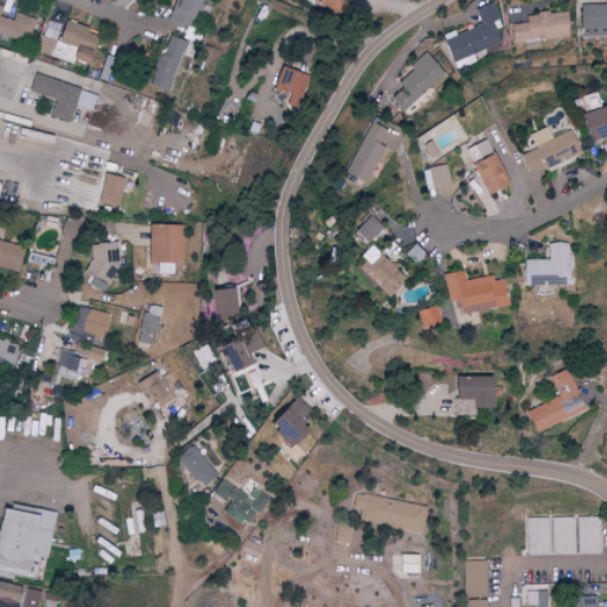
[(349,0),(307,0),(307,1),(345,13),(349,0)]
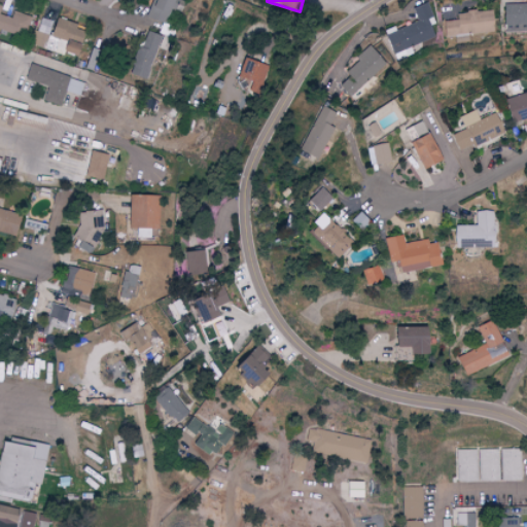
[(435,38),(429,20),(433,19),(427,2),(411,8),(416,24),(395,31),(394,27),(384,31),(394,61),(414,54),(412,46),(435,38)]
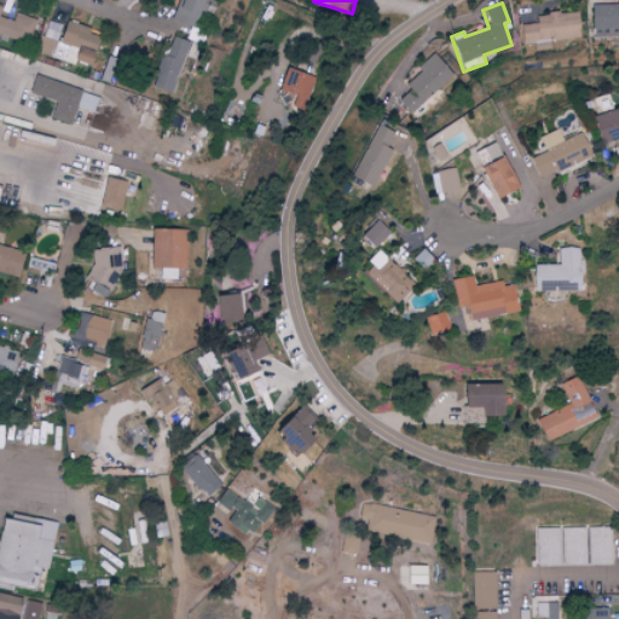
[(618,4),(590,6),(591,39),(618,36),(618,4)]
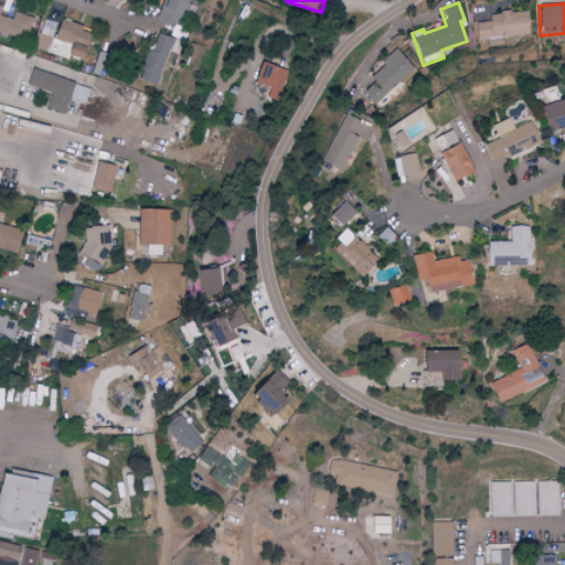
[(33,19),(14,12),(12,20),(0,16),(0,10),(1,7),(0,6),(0,31),(27,40),(33,19)]
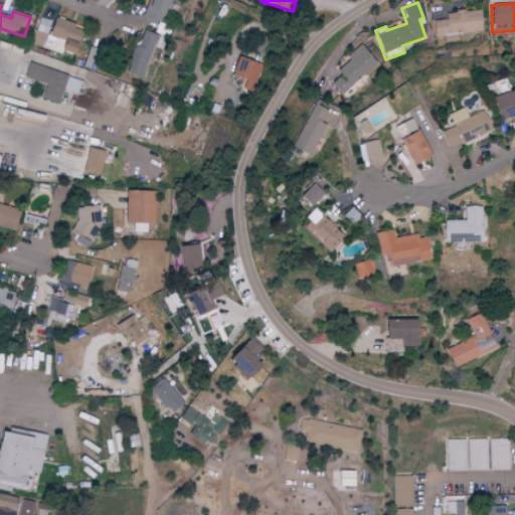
[(483,31),(480,9),(446,13),(446,19),(433,21),(435,37),(483,31)]
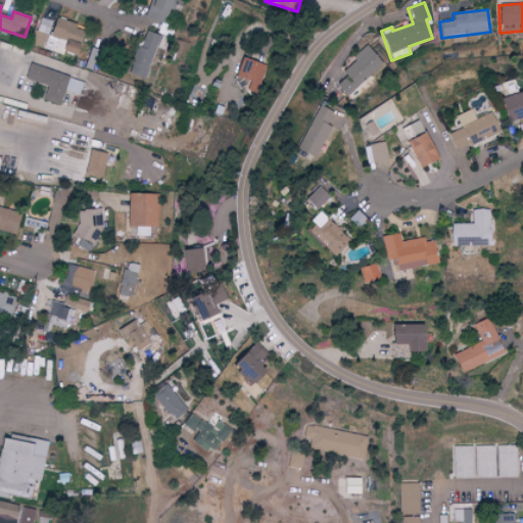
[(76,57),(83,31),(75,30),(76,25),(53,19),(49,35),(34,32),(31,45),(76,57)]
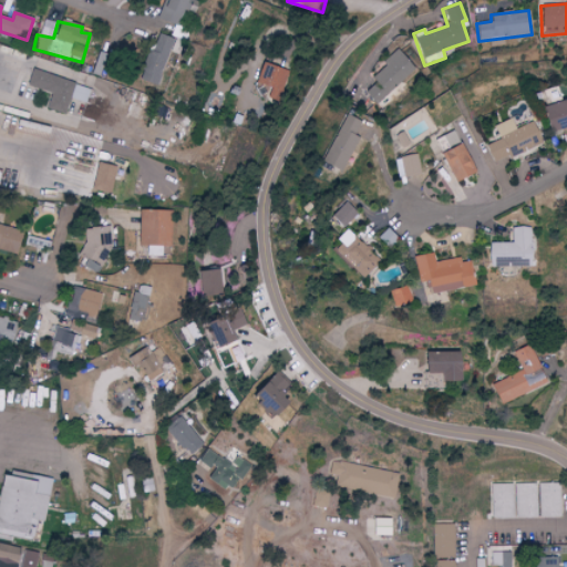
[(360,91),(377,106),(413,68),(397,52),(360,91)]
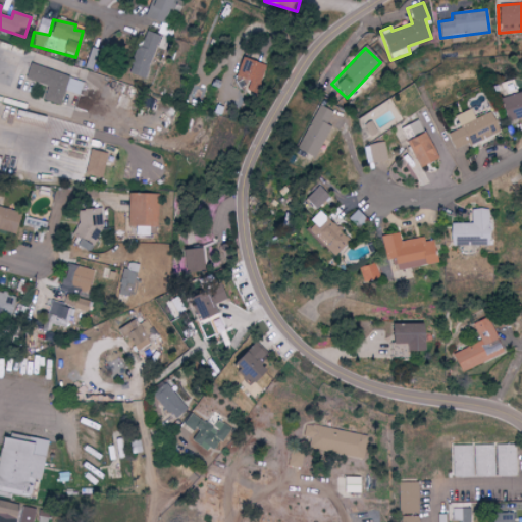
[(247,91),(259,94),(267,65),(240,58),(235,77),(249,82),(247,91)]
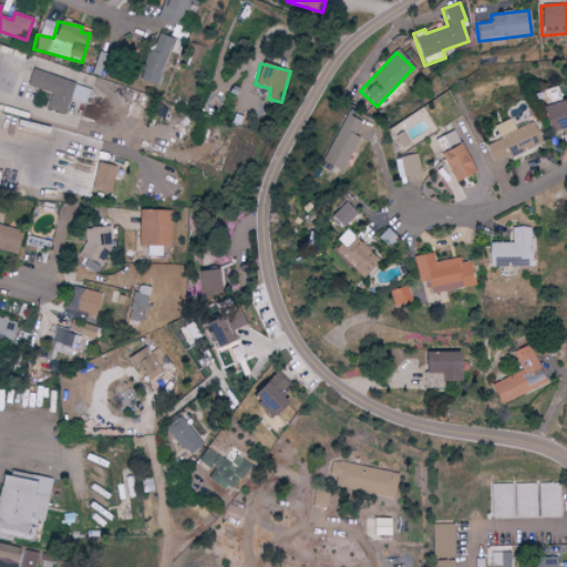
[(28,85),(51,93),(47,109),(64,114),(70,98),(86,103),(91,89),(32,71),(28,85)]
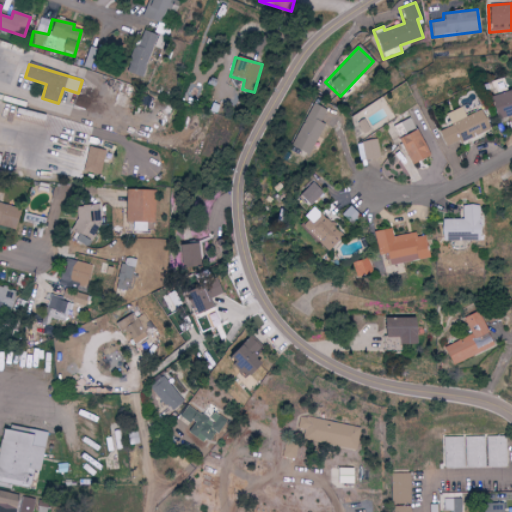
[(486,96),(501,92),(497,79),(482,84),(486,96)]
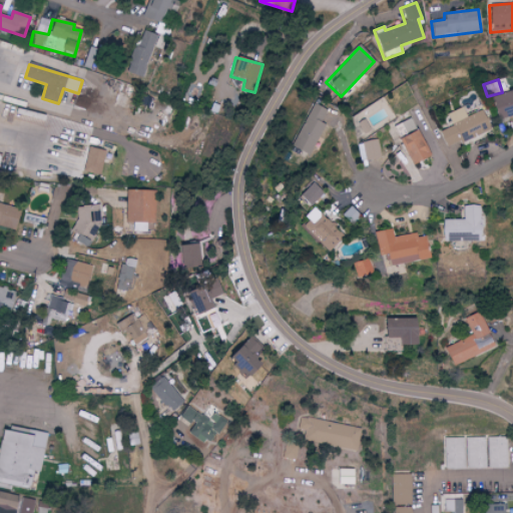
[(512,87),(482,100),(490,121),(512,112),(512,87)]
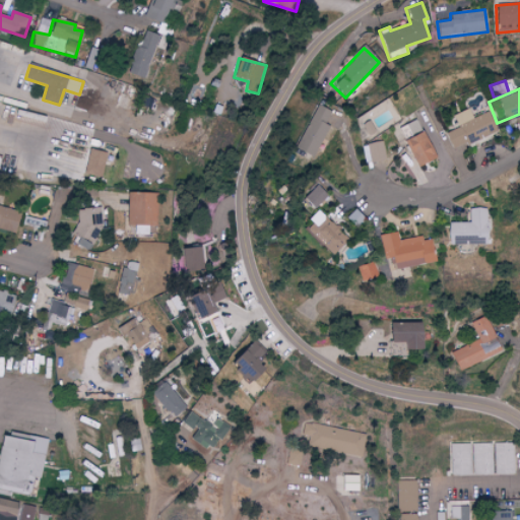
[(330,113),(315,105),(294,149),(313,158),(328,126),(324,124),(330,113)]
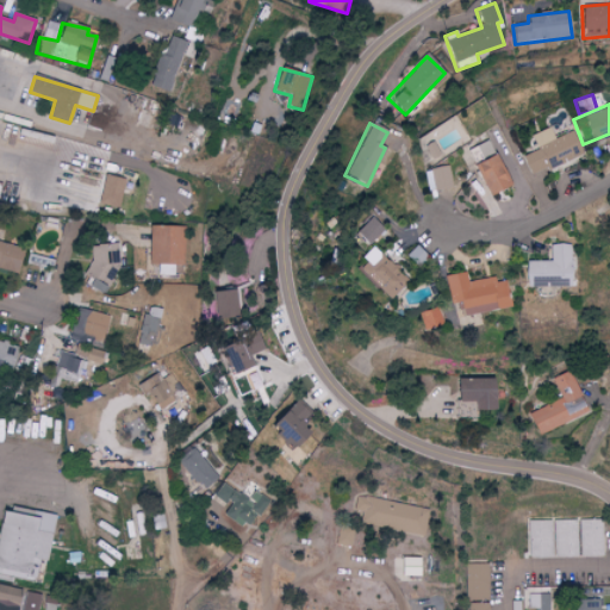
[(574,156),(564,132),(546,141),(541,130),(522,137),(528,153),(516,157),(524,176),(574,156)]
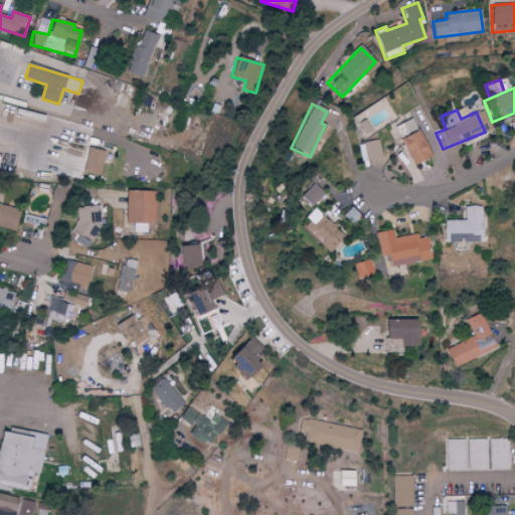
[(425,158),(406,119),(396,124),(402,137),(393,141),(406,167),(425,158)]
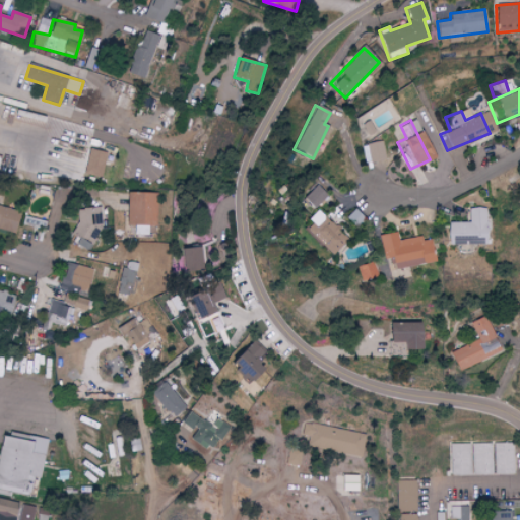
[(381,160),(376,141),(360,145),(365,165),(381,160)]
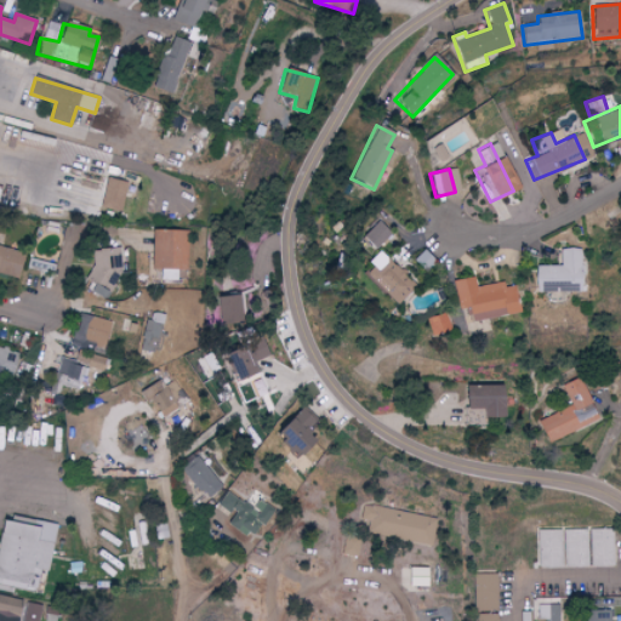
[(125,182),(104,180),(101,209),(121,211),(125,182)]
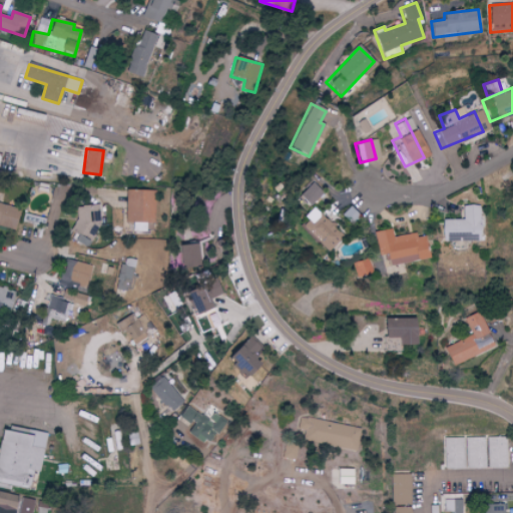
[(307,207),(319,194),(308,184),(296,197),(307,207)]
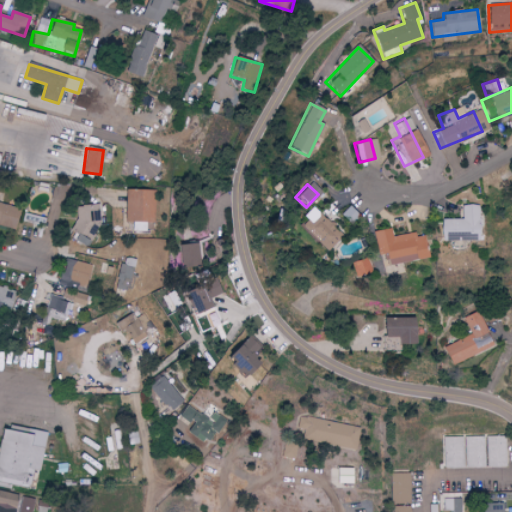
[(156,191),(123,190),(122,222),(132,222),(132,231),(144,231),(145,223),(155,224),(156,191)]
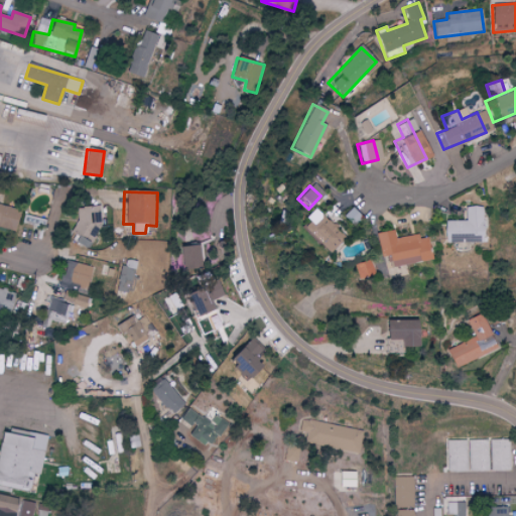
[(18,212),(0,207),(0,227),(13,231),(18,212)]
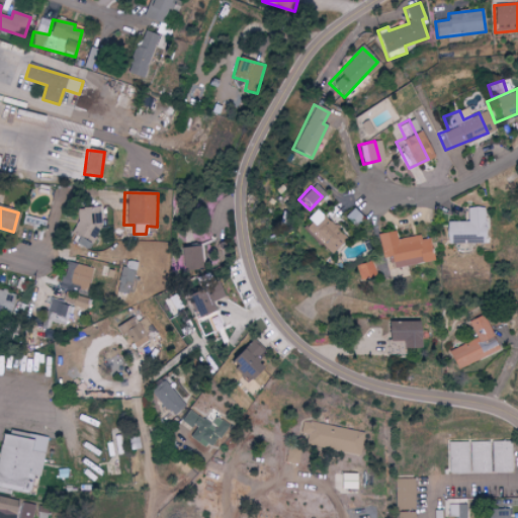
[(78,208),(76,247),(99,247),(100,209),(78,208)]
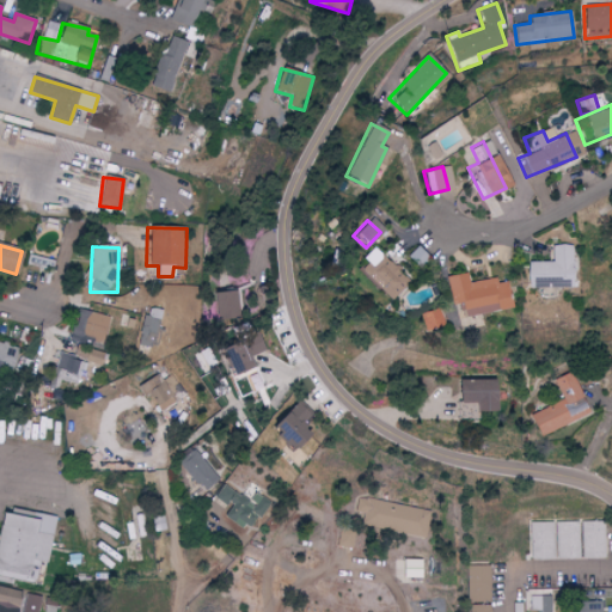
[(565,248),(546,246),(545,264),(520,263),(520,289),(564,291),(565,248)]
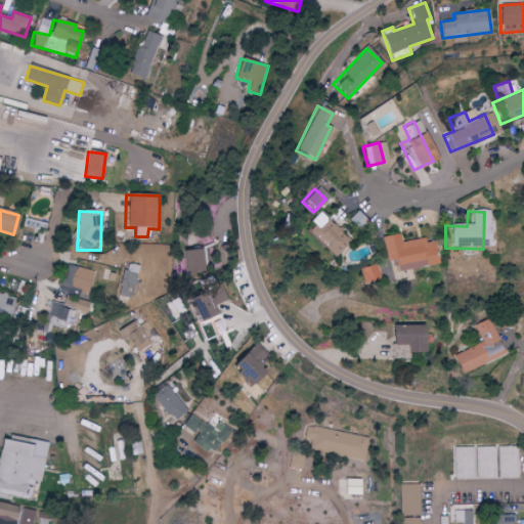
[(329,259),(346,243),(318,214),(302,229),(329,259)]
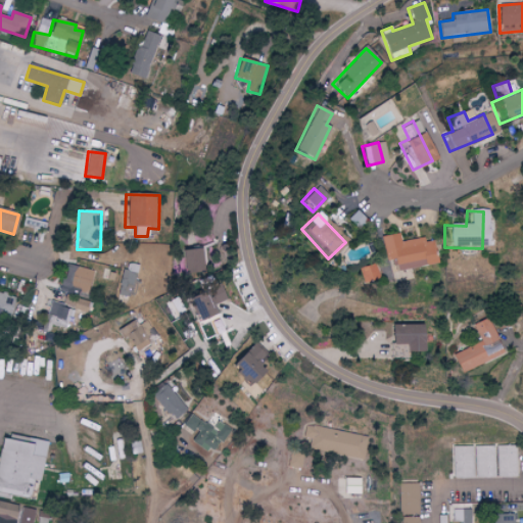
[(418,239),(394,243),(393,235),(375,238),(379,262),(387,260),(388,272),(430,266),(427,242),(419,243),(418,239)]
